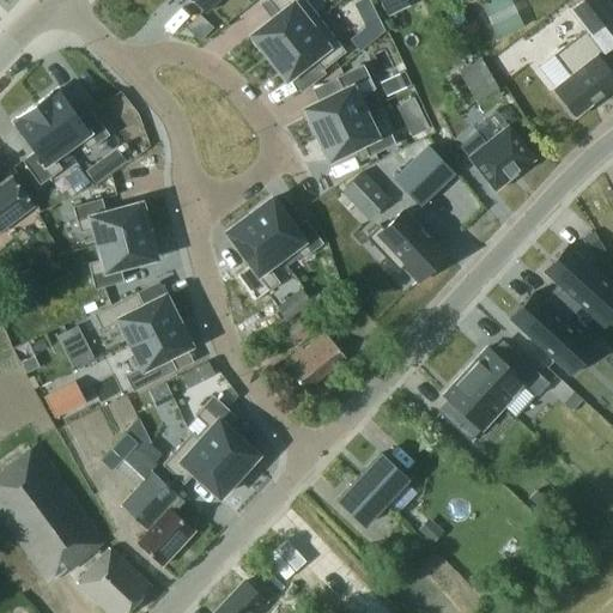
[(192,0),(206,13),(218,0),(192,0)]
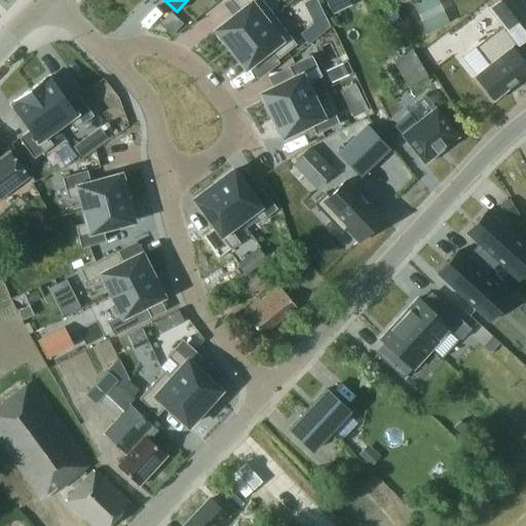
[(229,47),(272,14),(261,0),(229,0),(239,12),(233,16),(216,30),(229,47)]
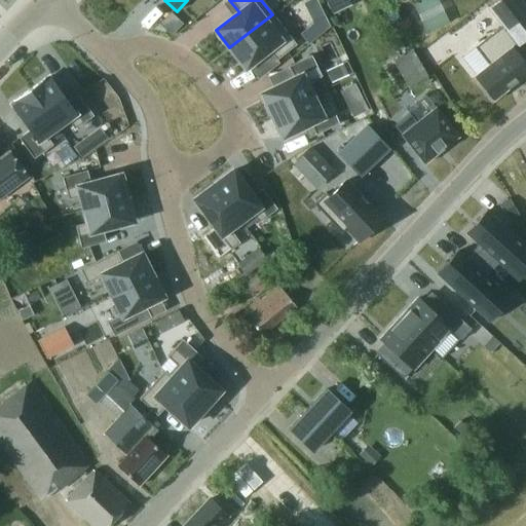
[(348,0),(325,0),(333,14),(351,5),(348,0)]
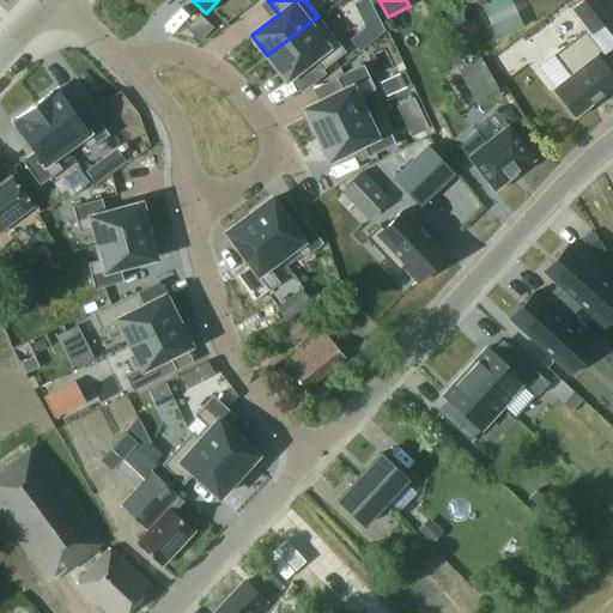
[(497,40),(523,26),(511,0),(486,0),(480,2),(497,40)]
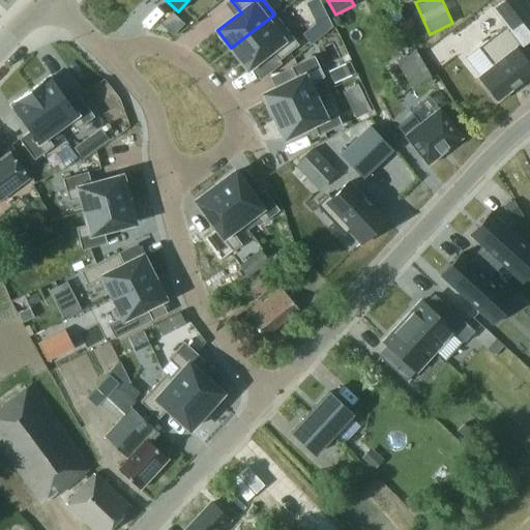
[(493,66),(479,78),(497,100),(511,89),(522,82),(521,82),(529,74),(529,66),(518,51),(529,39),(529,9),(522,0),(500,0),(492,7),(506,26),(478,48),(493,66)]
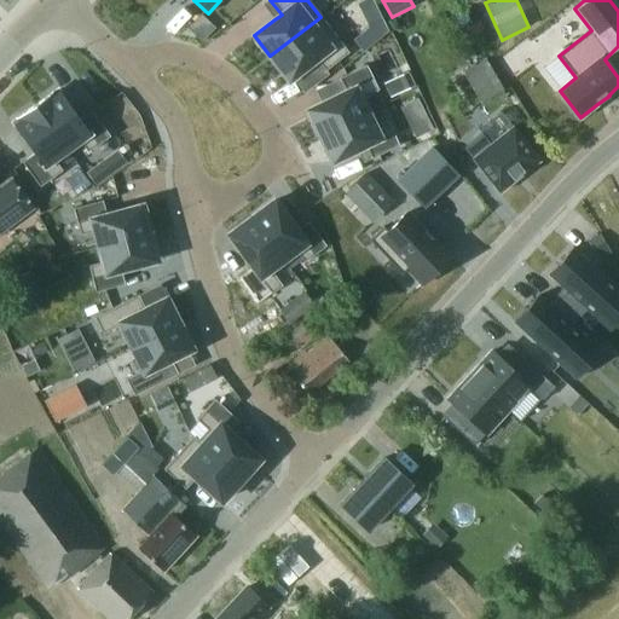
[(348,53),(320,17),(270,56),(289,81),(293,77),(317,59),(325,70),(348,53)]
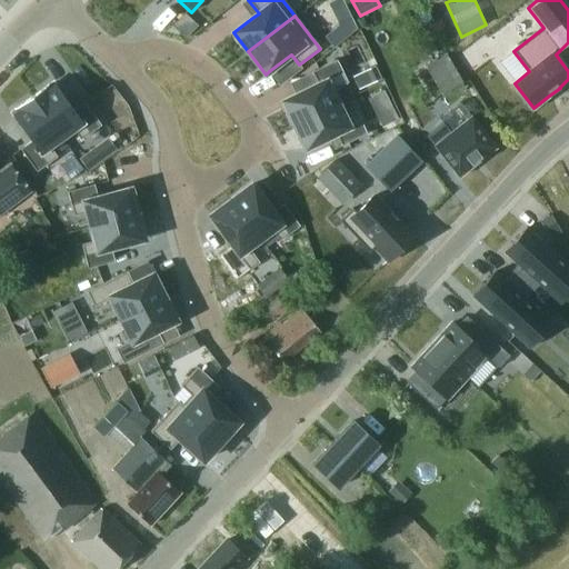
[(361,41),(349,45),(356,67),(369,63),(361,41)]
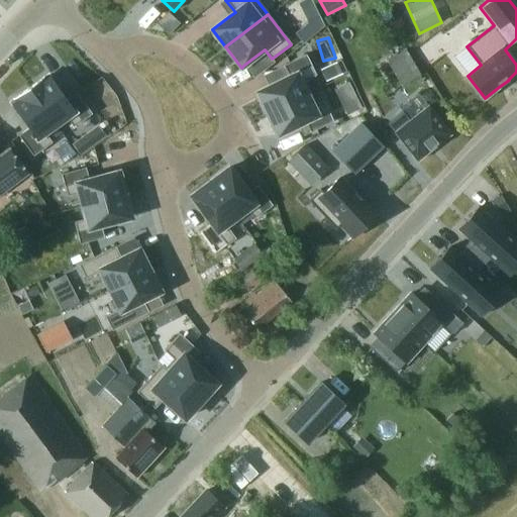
[(402,87),(422,75),(407,49),(387,61),(402,87)]
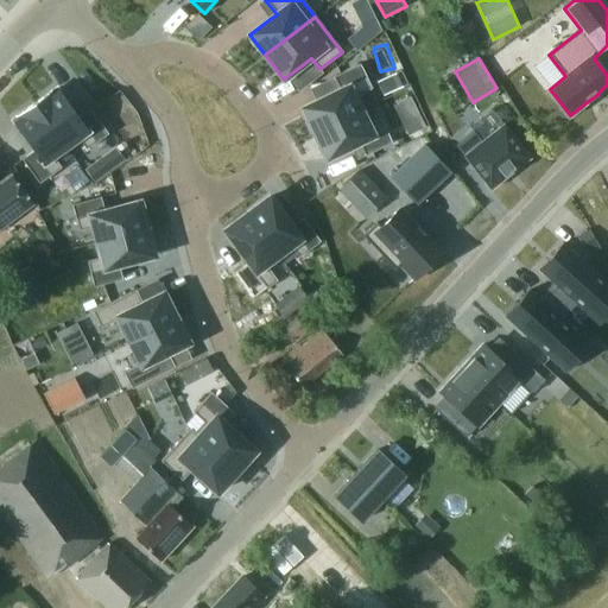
[(372,88),(360,64),(334,77),(340,90),(316,101),(302,108),(315,134),(361,112),(366,109),(359,95),(372,88)]
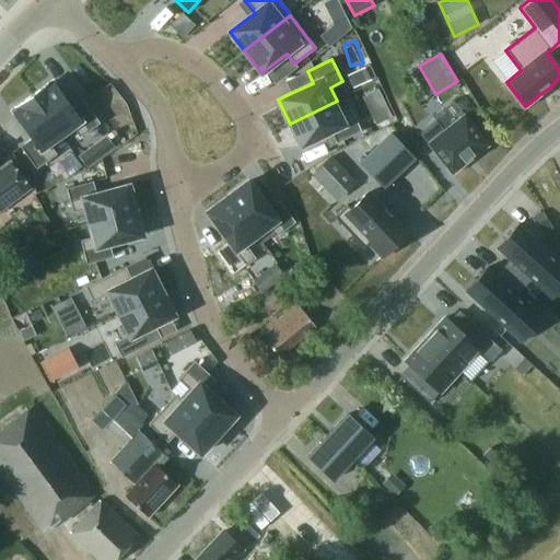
[(369,65),(360,69),(366,82),(375,78),(369,65)]
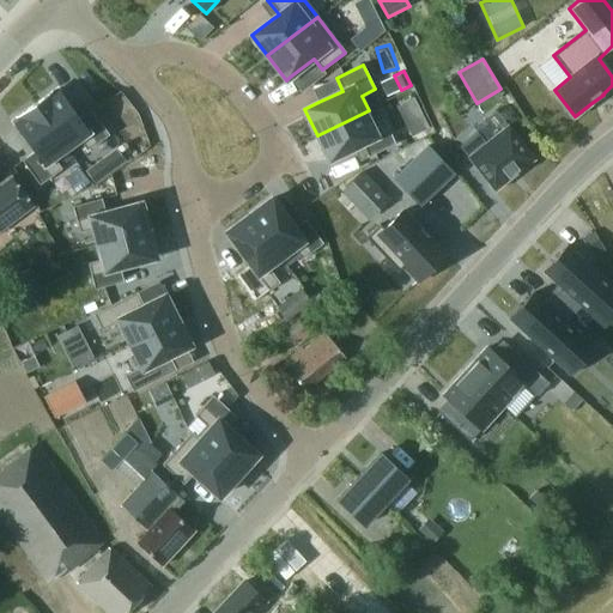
[(52,92),(36,104),(67,147),(79,139),(87,151),(109,135),(91,111),(80,120),(59,90),(53,93),(52,92)]
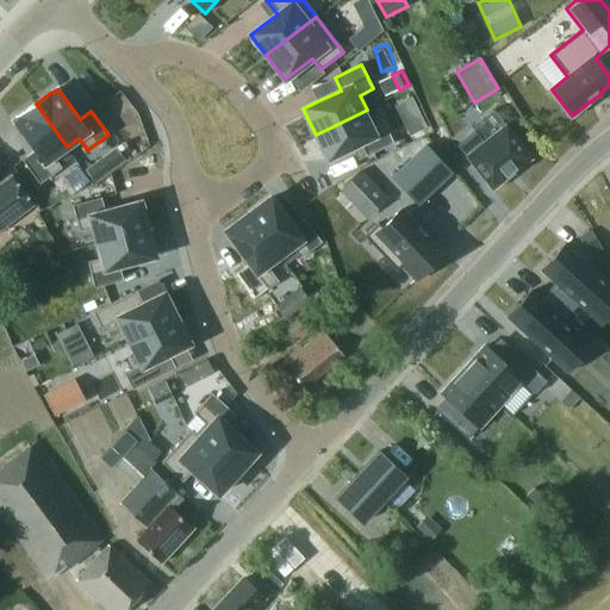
[(428,129),(412,98),(394,107),(410,137),(428,129)]
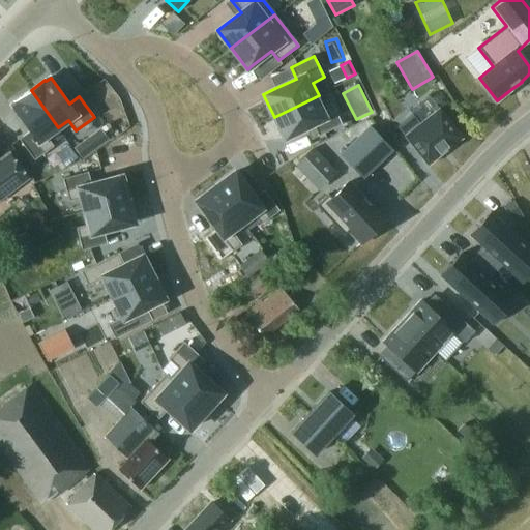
[(383,116),(395,111),(386,89),(375,93),(383,116)]
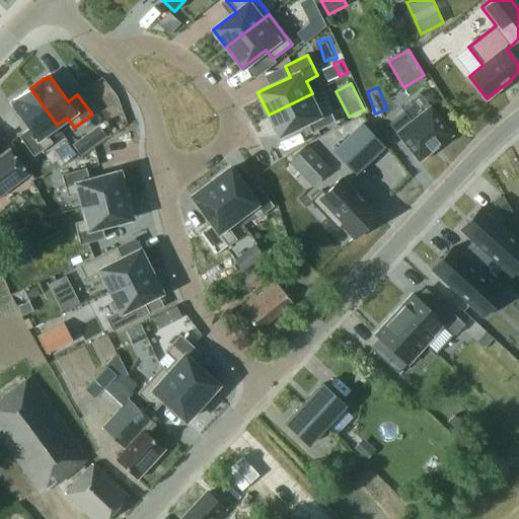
[(57,125),(30,88),(14,99),(15,100),(10,103),(28,129),(19,136),(33,156),(52,143),(45,133),(57,125)]
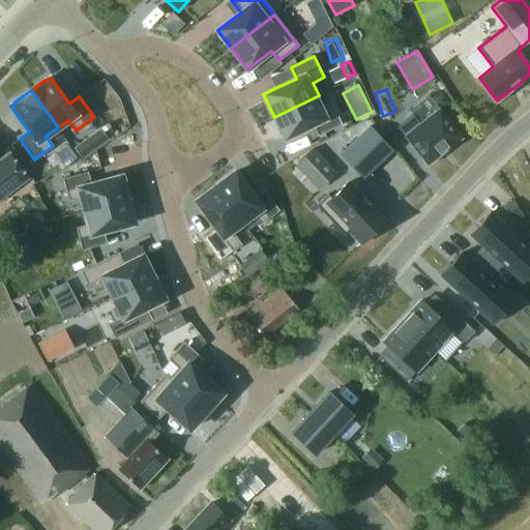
[(320,109),(315,97),(274,117),(285,139),(305,128),(314,124),(319,136),(342,124),(331,104),(320,109)]
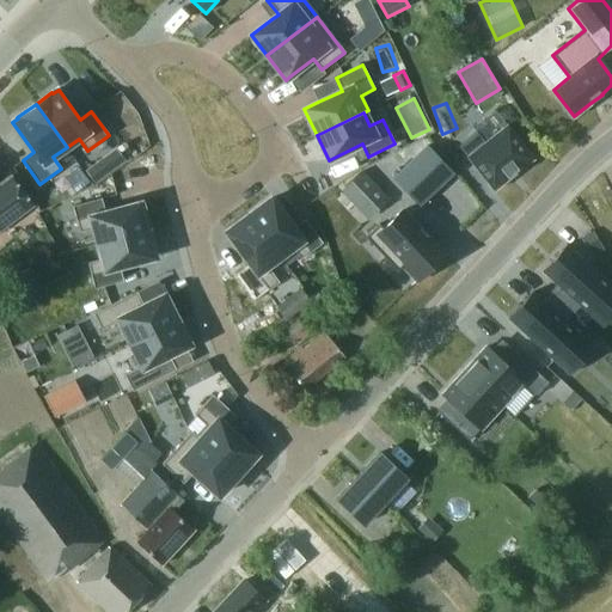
[(533,160),(507,127),(485,144),(476,133),(458,147),(467,160),(494,193),(533,160)]
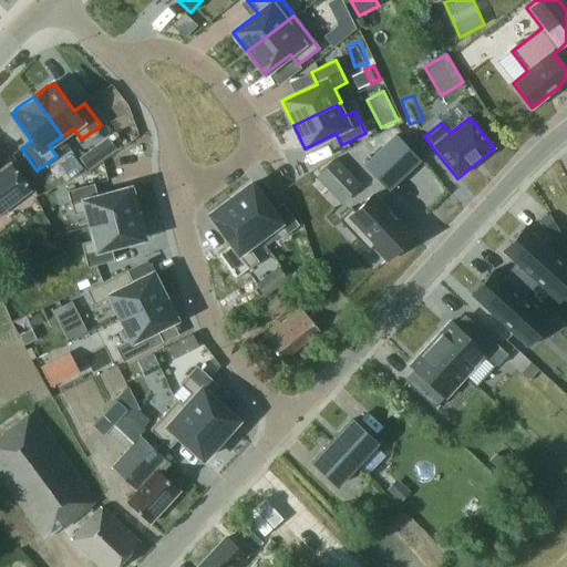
[(421,161),(395,134),(363,166),(389,192),(421,161)]
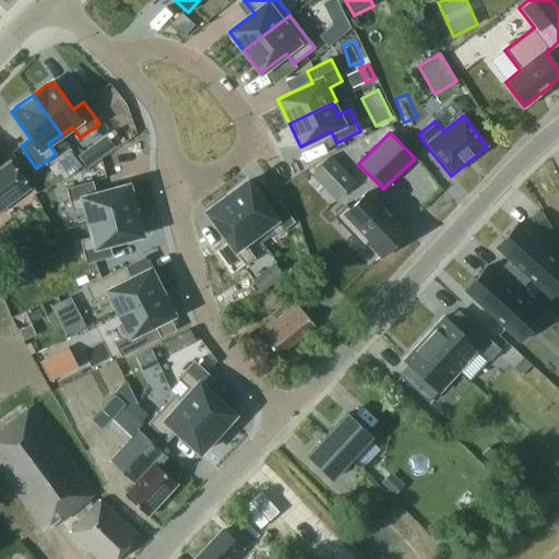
[(100,158),(93,146),(79,157),(86,168),(100,158)]
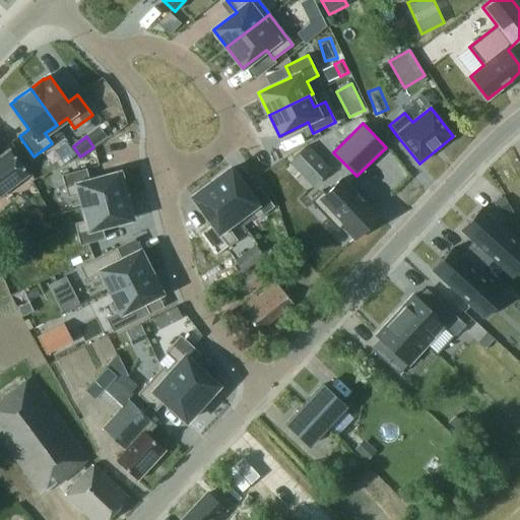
[(76,156),(67,143),(56,151),(65,165),(76,156)]
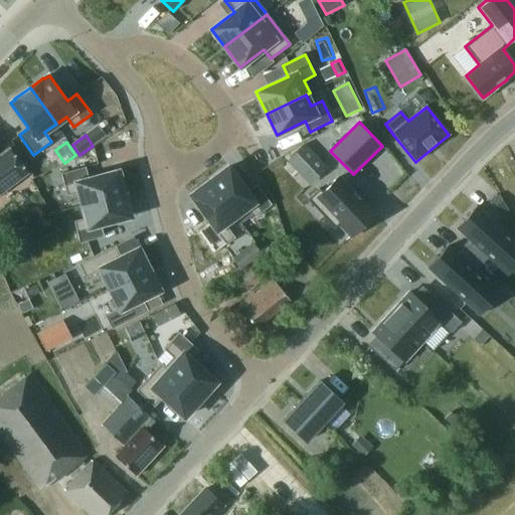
[(287,162),(310,185),(328,168),(305,144),(287,162)]
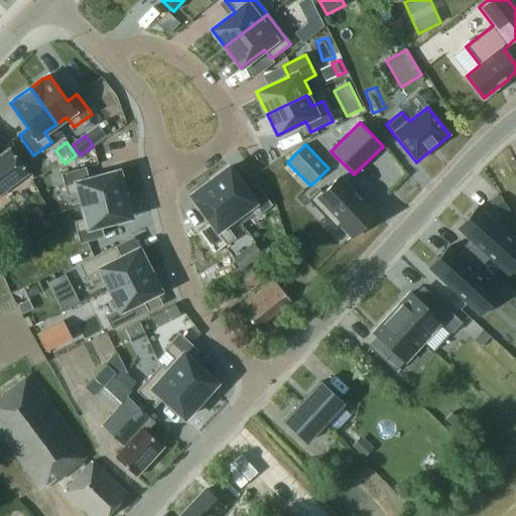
[(5,149),(0,153),(0,191),(24,174),(5,149)]
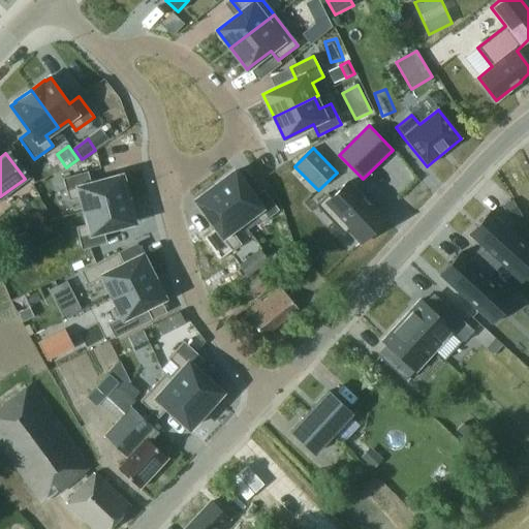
[(83,195),(85,209),(129,200),(124,177),(95,182),(92,169),(67,175),(71,197),(83,195)]
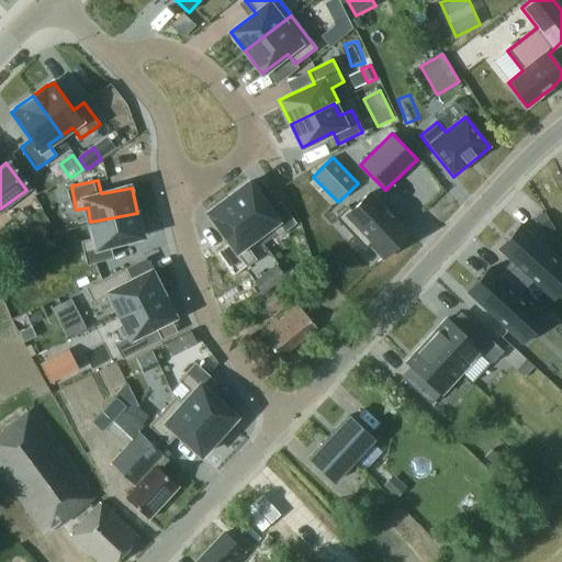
[(249,182),(229,198),(257,235),(268,227),(276,238),(296,223),(280,202),(269,210),(249,182)]
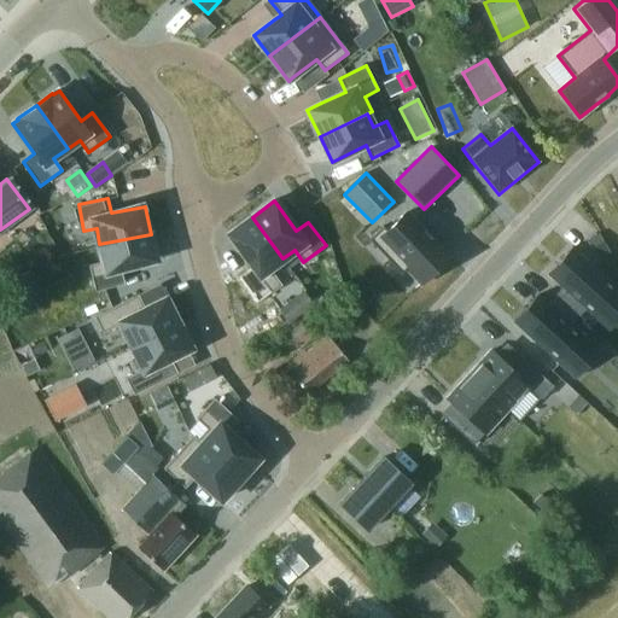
[(449,258),(406,213),(388,231),(383,226),(368,240),(402,274),(409,267),(424,283),(449,258)]
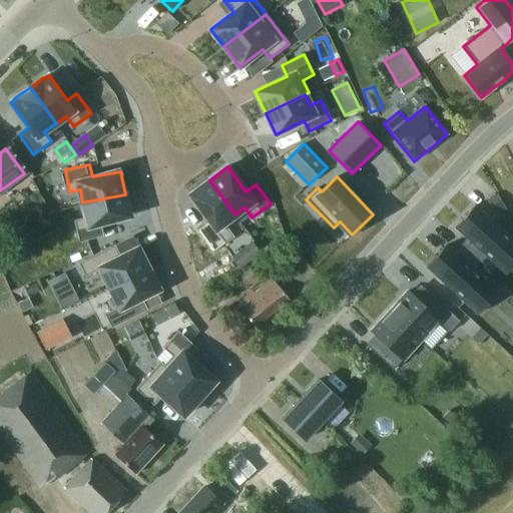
[(234,214),(209,180),(189,194),(213,227),(224,243),(233,237),(226,227),(237,218),(234,214)]
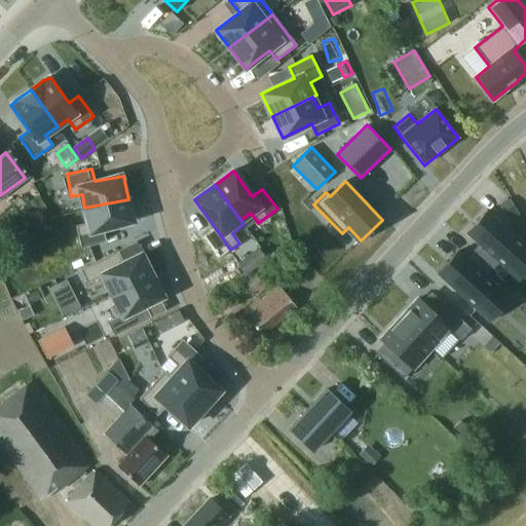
[(128,199),(84,208),(87,221),(75,223),(79,246),(105,241),(102,229),(134,223),(128,199)]
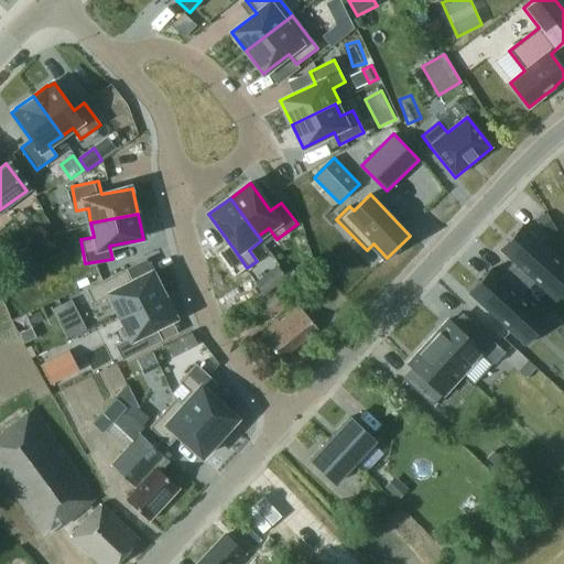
[(546,214),(535,220),(543,234),(554,227),(546,214)]
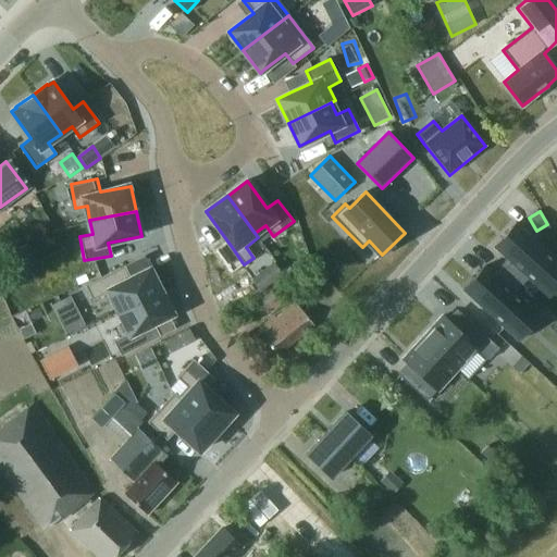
[(556,263),(556,261),(515,223),(493,246),(507,259),(499,267),(521,286),(529,279),(536,286),(556,263)]
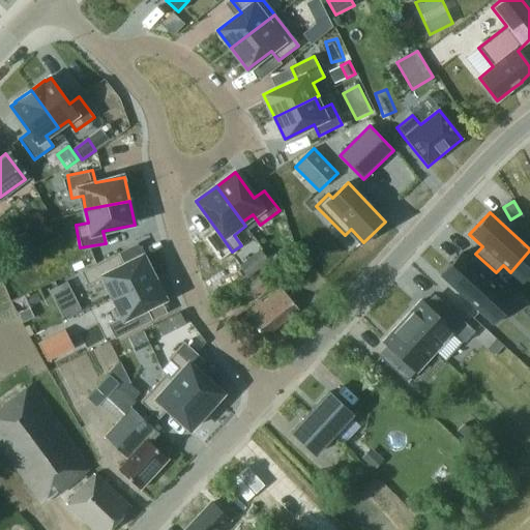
[(26,235),(12,242),(19,255),(33,247),(26,235)]
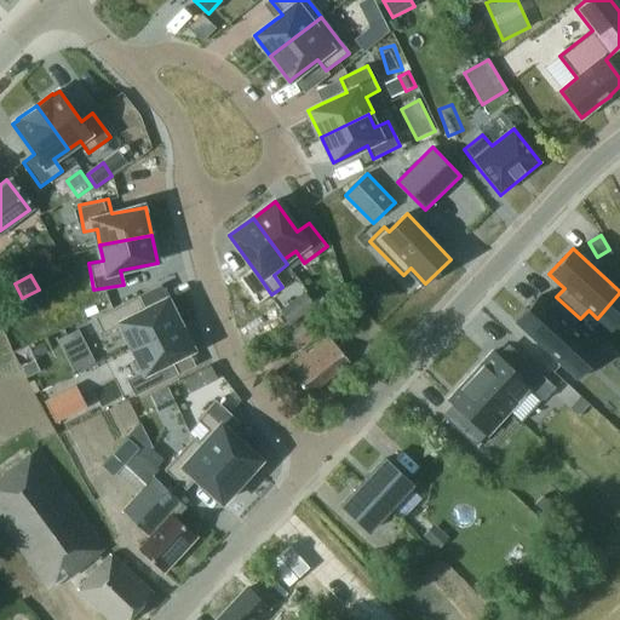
[(316,306),(304,291),(279,309),(290,325),(316,306)]
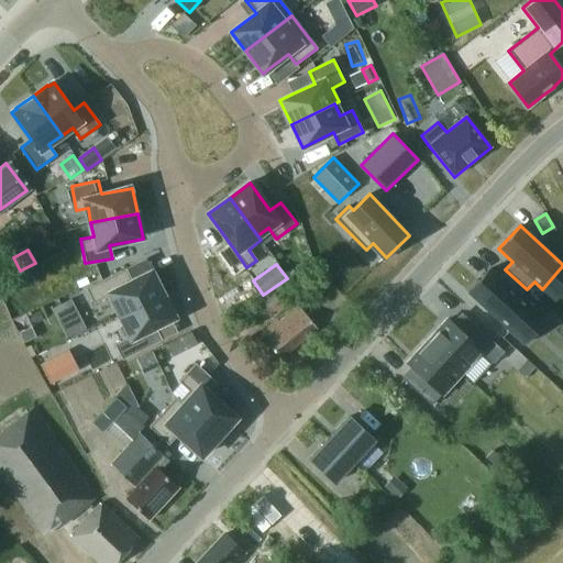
[(125,268),(86,288),(94,304),(110,296),(120,316),(163,295),(151,272),(132,280),(125,268)]
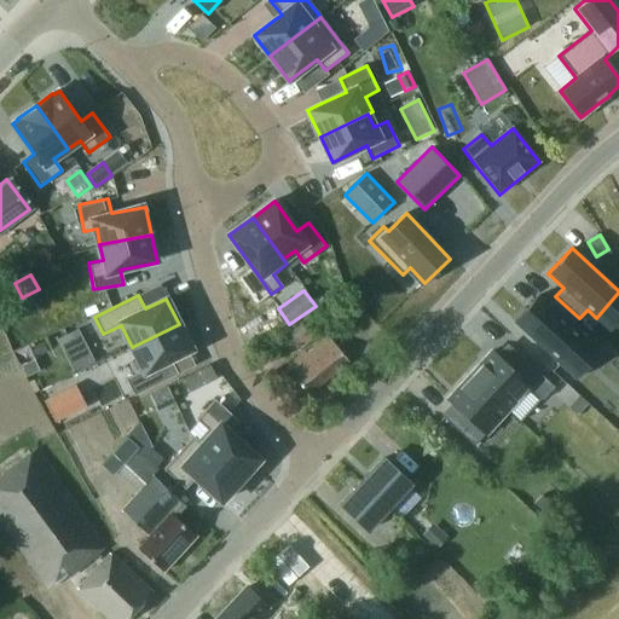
[(572,327),(579,318),(555,296),(548,305),(538,296),(514,322),(562,365),(586,340),(572,327)]
